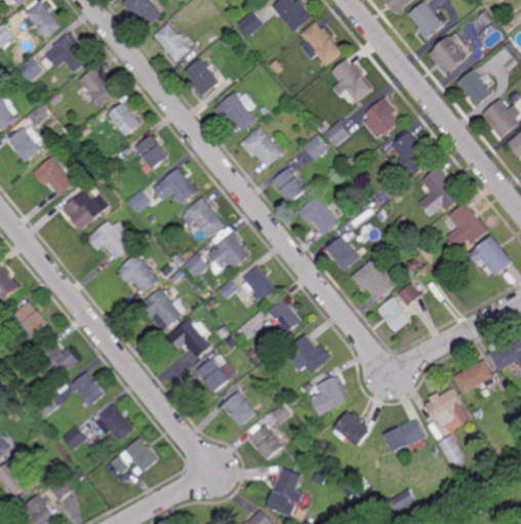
[(162,15),(148,27),(136,14),(135,15),(124,1),(125,0),(150,0),(152,2),(151,2),(162,15)]
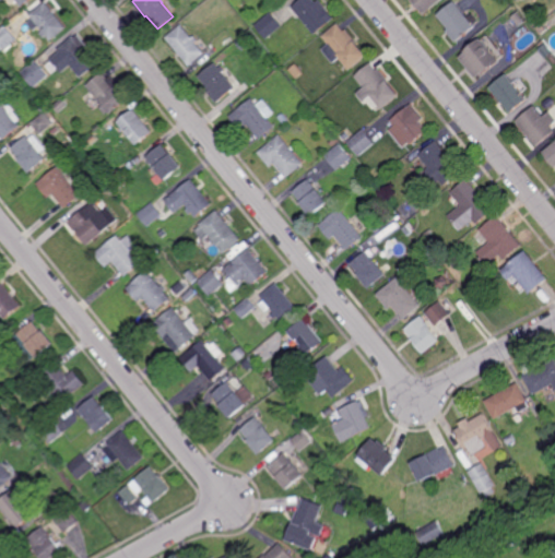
[(311,0),(313,1),(314,0),(317,0),(331,18),(311,34),(288,7),(296,0),(311,0)]
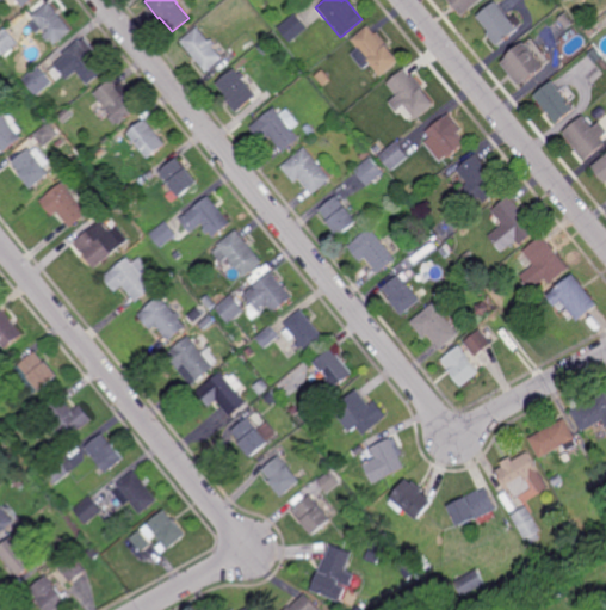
[(478,0),(461,14),(449,0),(478,0)]
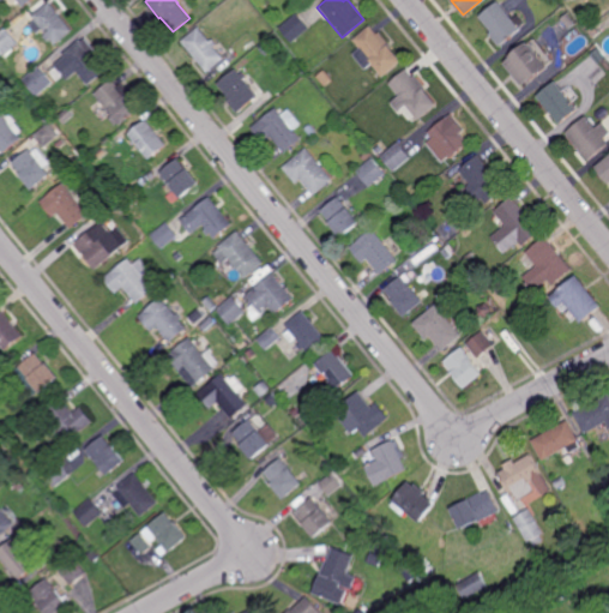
[(510,17),(514,13),(520,22),(517,25),(519,29),(510,36),(506,32),(504,35),(506,38),(498,44),(488,32),(489,30),(477,16),(496,0),(510,17)]
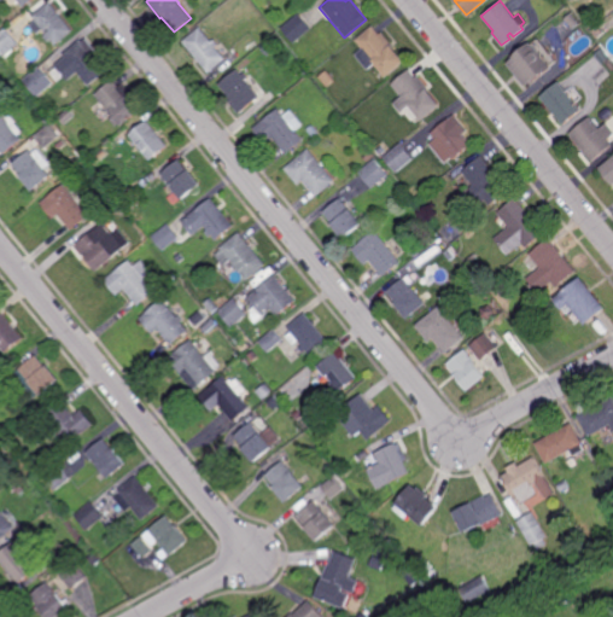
[(70,30),(52,45),(48,39),(45,40),(41,35),(44,33),(40,29),(34,34),(27,24),(33,19),(29,15),(47,1),(70,30)]
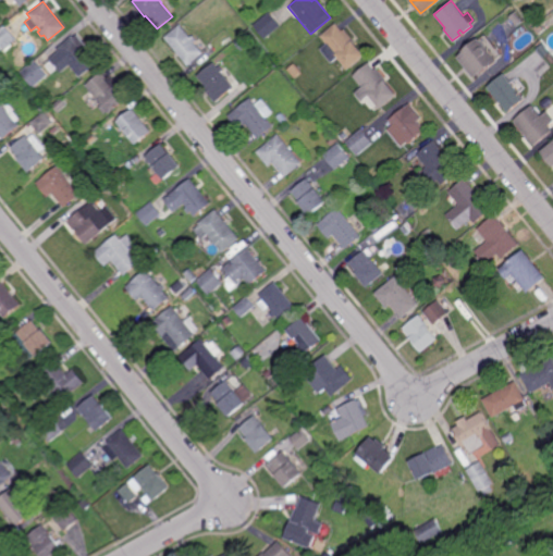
[(524,19),(517,10),(524,4),(530,11),(528,12),(529,13),(524,19)]
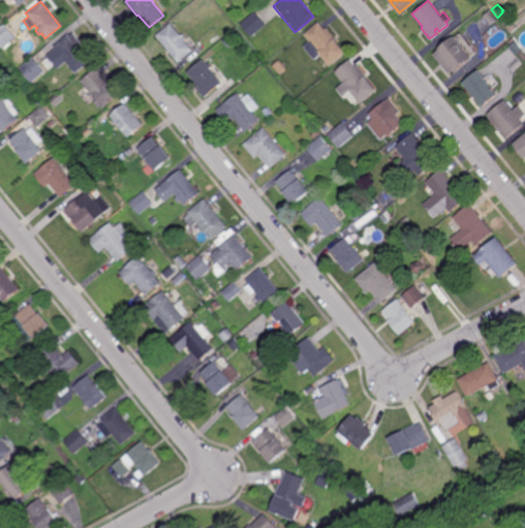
[(248,36),(238,23),(253,10),(265,24),(248,36)]
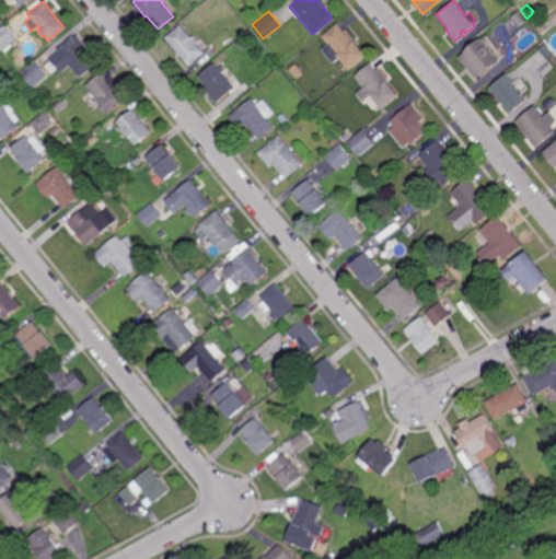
[(496,24),(493,20),(498,14),(502,20),(496,24)]
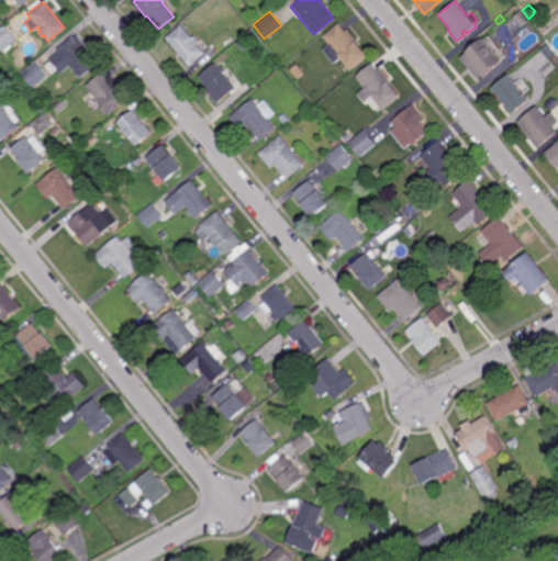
[(343,30),(345,29),(356,42),(355,42),(366,56),(348,70),(338,58),(332,63),(321,48),(326,43),(321,35),(336,22),(343,30)]
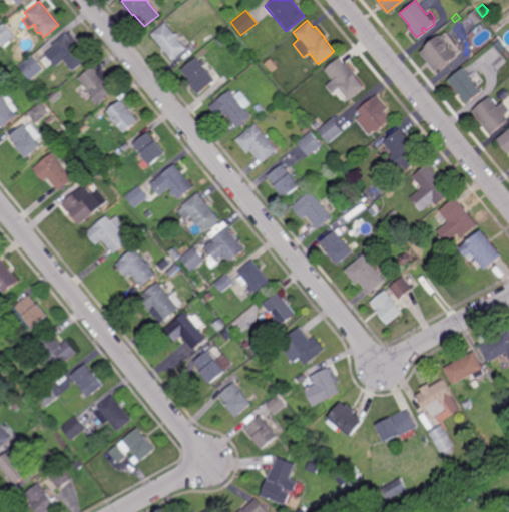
[(494,31),(488,24),(494,20),(499,26),(494,31)]
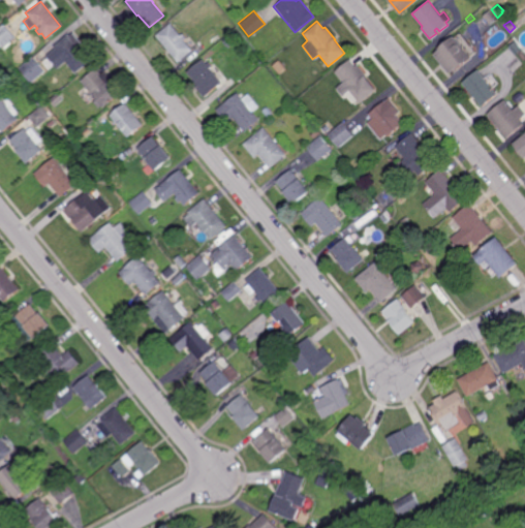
[(9,43),(8,41),(0,48),(0,25),(2,23),(14,36),(12,37),(14,39),(9,43)]
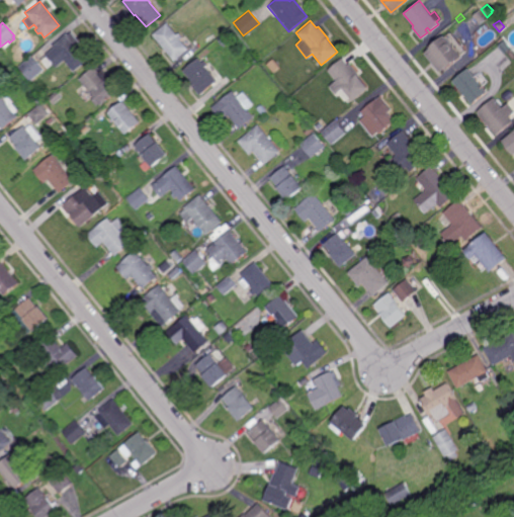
[(175,33),(177,31),(181,36),(179,38),(188,49),(173,61),(164,51),(163,52),(160,48),(162,47),(152,33),(166,22),(175,33)]
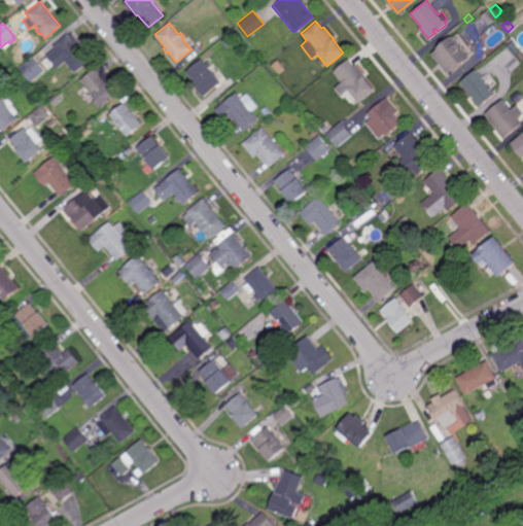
[(227,46),(220,40),(230,31),(235,37),(227,46)]
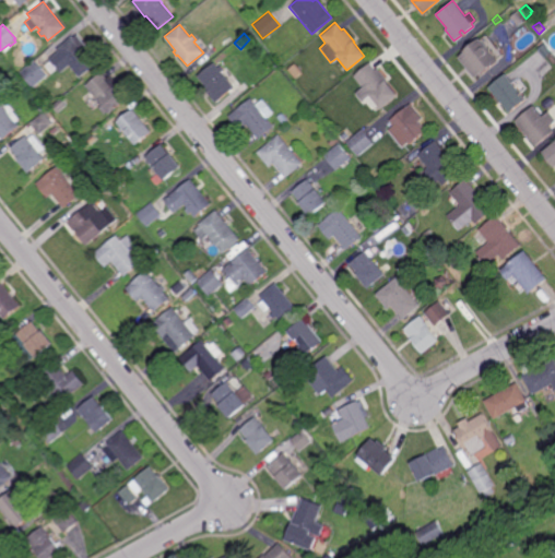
[(85,47),(82,49),(95,64),(79,78),(68,66),(59,72),(47,59),(57,51),(55,48),(71,35),(72,36),(75,34),(85,47)]
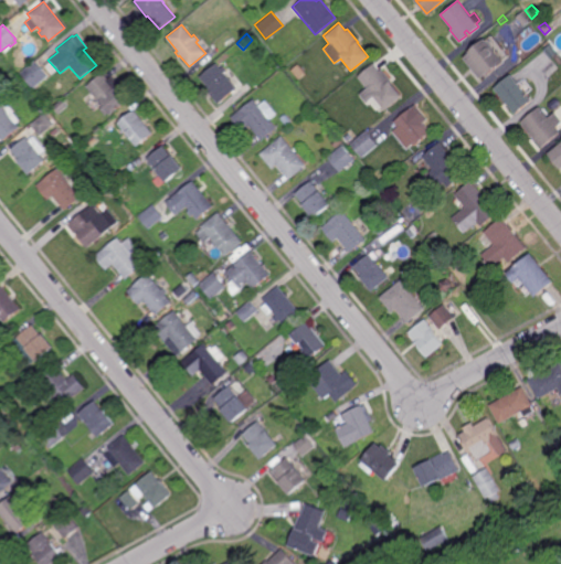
[(485,75),(476,65),(473,62),(474,62),(466,52),(484,38),(503,61),(485,75)]
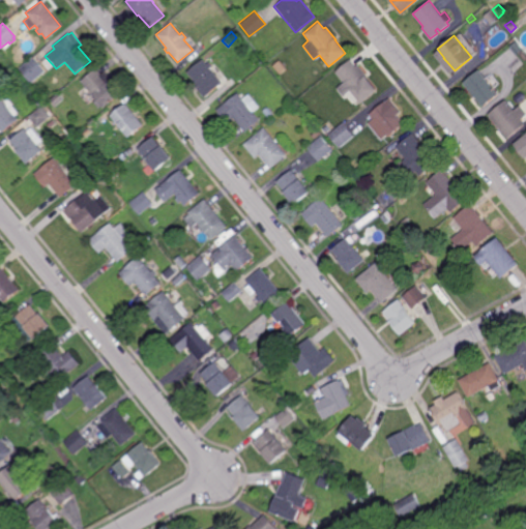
[(513,52),(507,45),(514,39),(520,47),(513,52)]
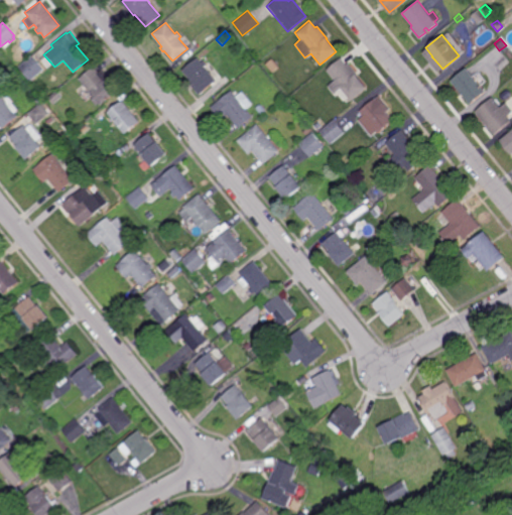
[(29,81),(17,66),(30,54),(42,70),(29,81)]
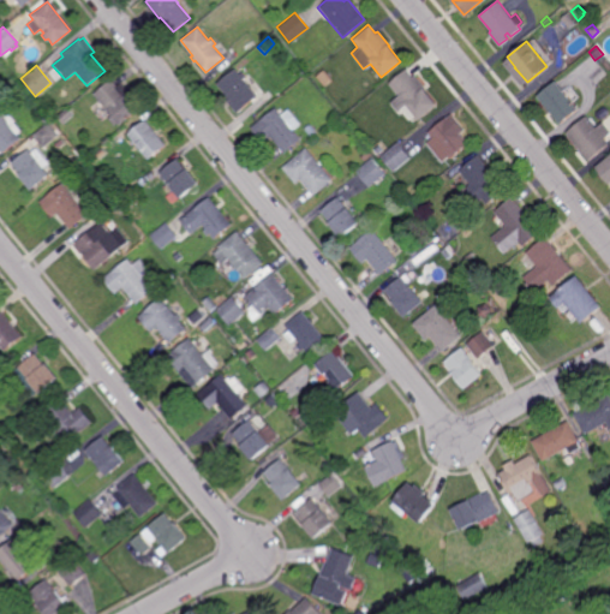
[(237,113),(226,100),(227,97),(215,83),(238,65),(246,75),(243,78),(257,96),(237,113)]
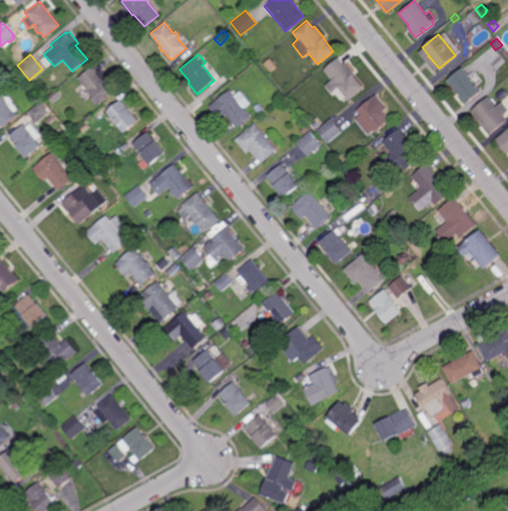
[(270,60),(271,59),(274,62),(273,63),(275,66),(269,72),(262,63),(268,57),(270,60)]
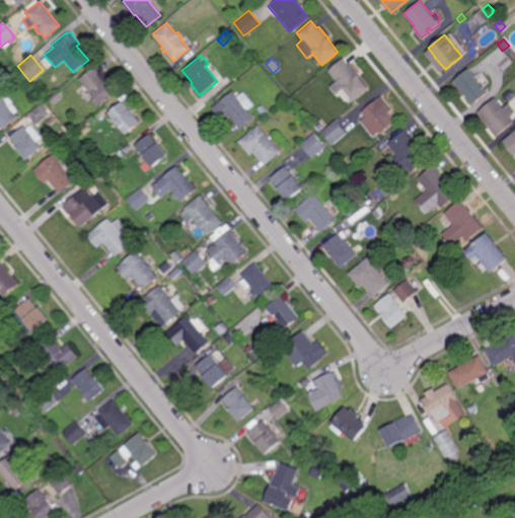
[(347,65),(349,63),(368,88),(352,101),(350,99),(345,102),(343,100),(348,96),(342,89),(337,93),(329,84),(335,80),(326,70),(342,59),(347,65)]
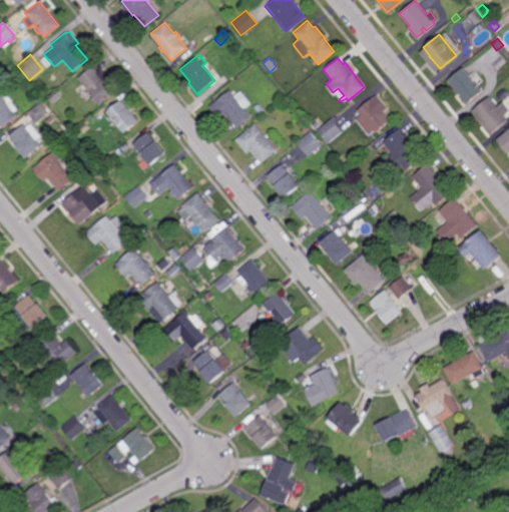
[(98,69),(99,68),(107,77),(104,79),(115,91),(100,104),(97,101),(94,104),(89,98),(92,95),(77,78),(93,64),(98,69)]
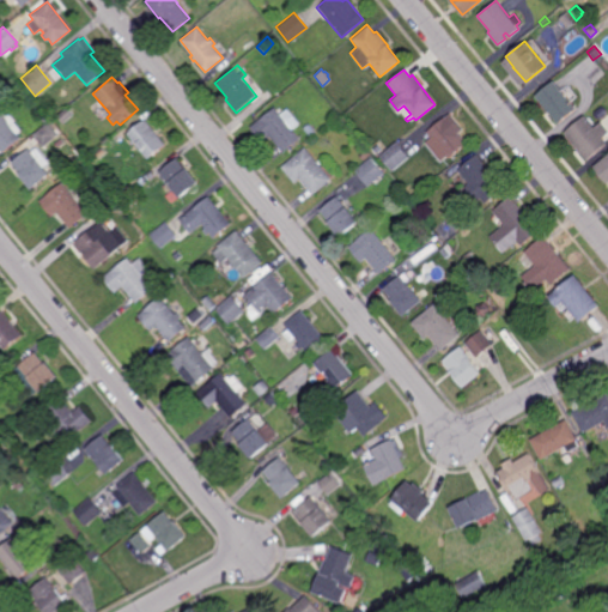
[(576,108),(557,123),(548,113),(547,114),(545,110),(546,109),(535,95),(553,80),(576,108)]
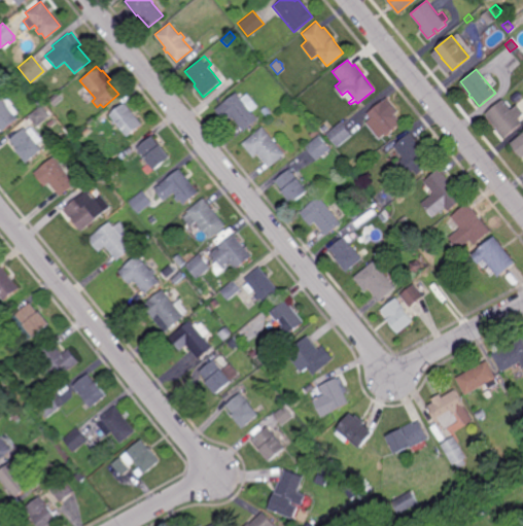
[(53,106),(46,100),(56,92),(61,99),(53,106)]
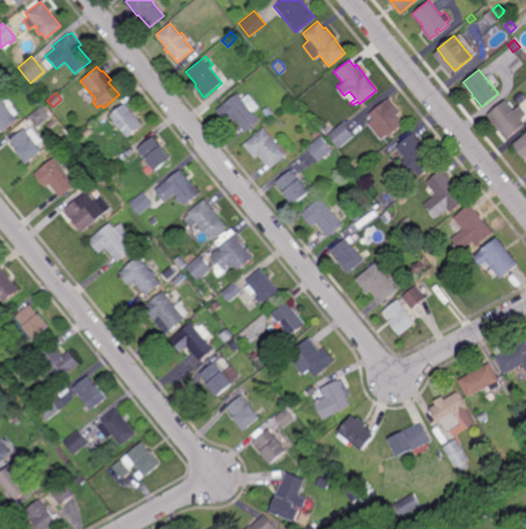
[(257,120),(243,131),(232,117),(225,122),(214,109),(235,92),(257,120)]
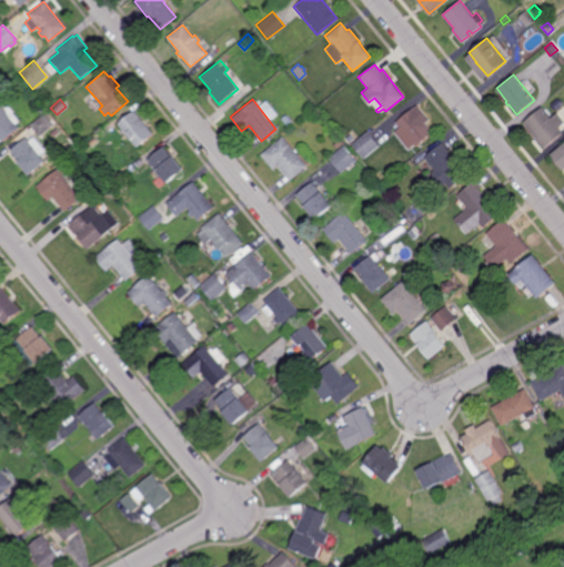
[(0,102),(3,100),(12,111),(11,112),(18,121),(14,123),(19,128),(0,142),(0,102)]
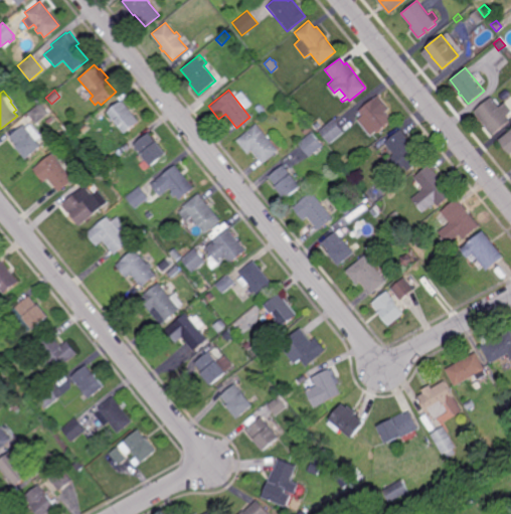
[(499,101),(495,96),(500,92),(504,97),(499,101)]
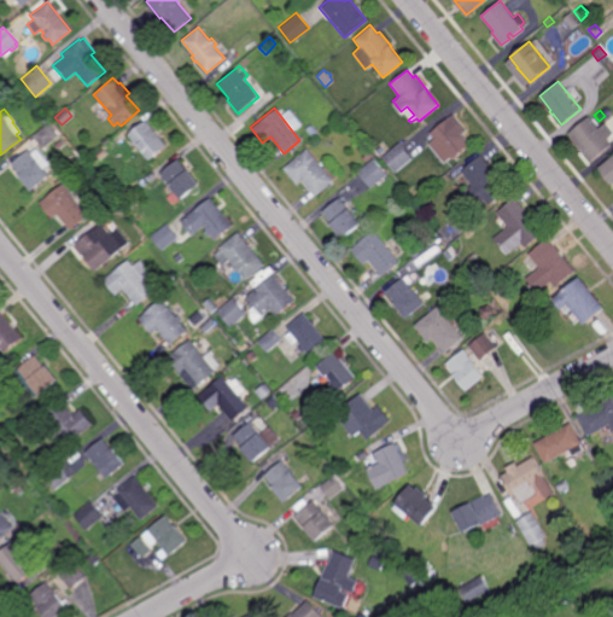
[(599,128),(605,123),(612,132),(612,134),(607,139),(612,144),(591,161),(567,133),(589,116),(599,128)]
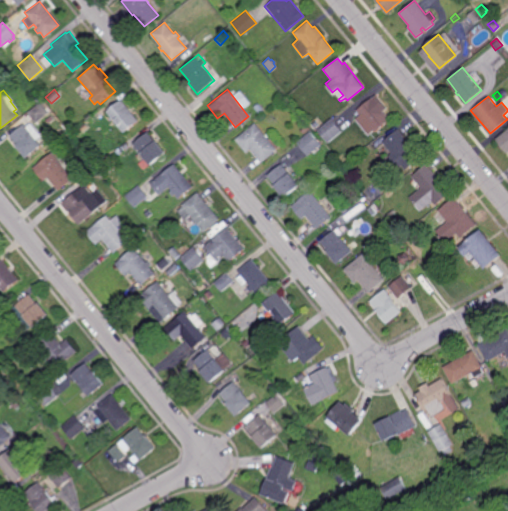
[(373,132),(372,131),(368,134),(367,133),(365,135),(363,133),(365,131),(354,118),(358,114),(354,110),(370,97),(388,119),(373,132)]
